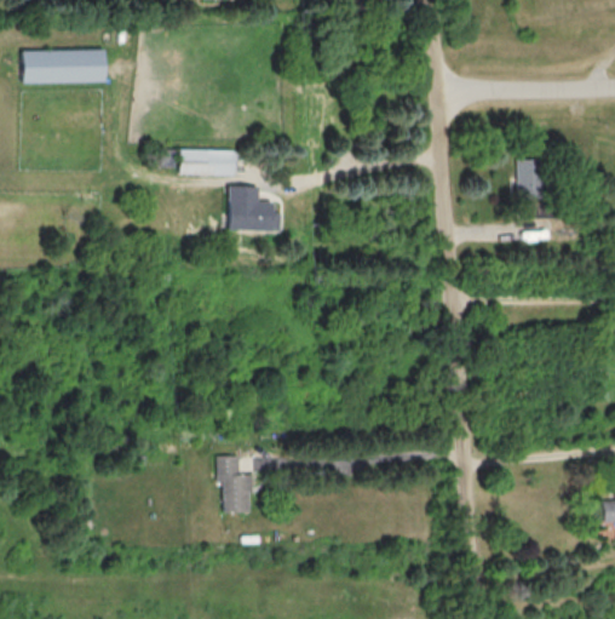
[(22,51),(23,82),(104,81),(104,50),(22,51)]
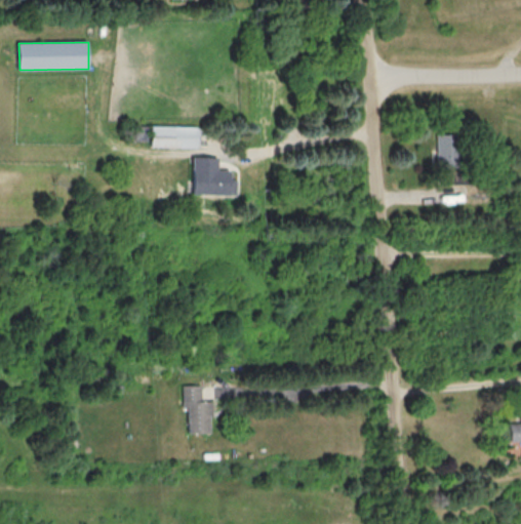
[(200,149),(201,127),(153,126),(152,148),(200,149)]
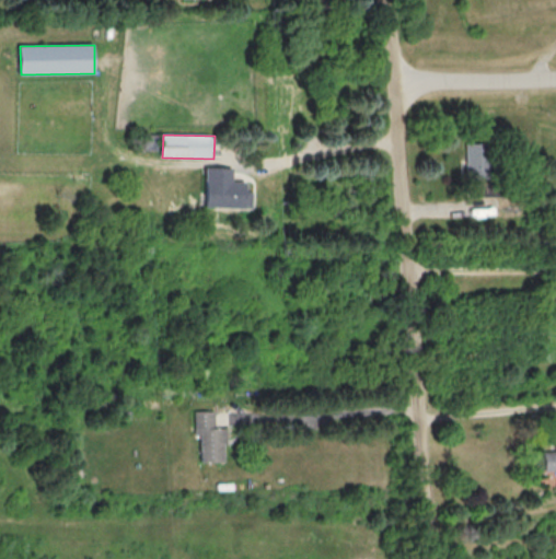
[(481,197),(493,197),(491,143),(470,143),(470,178),(479,178),(481,197)]
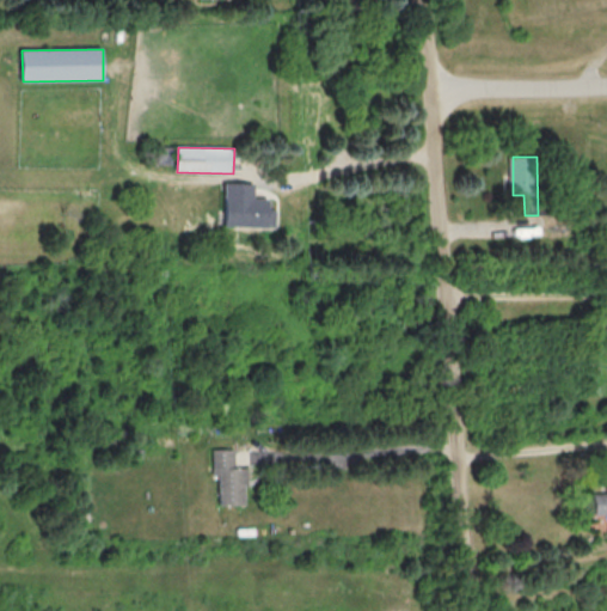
[(226,227),(277,228),(277,211),(269,209),(269,199),(255,199),(256,183),(227,183),(226,227)]
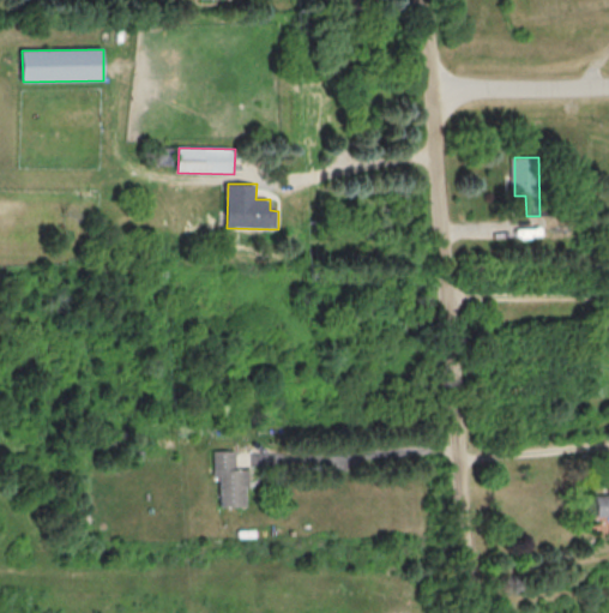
[(217,478),(222,478),(222,508),(249,506),(249,470),(240,470),(239,451),(216,451),(217,478)]
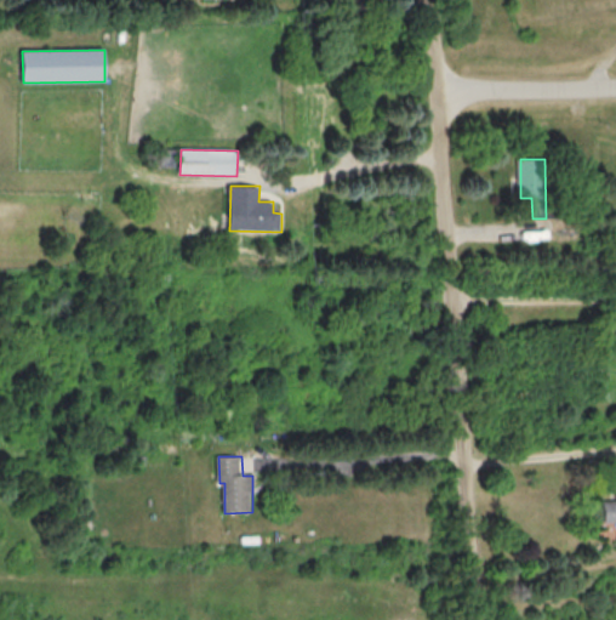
[(615,500),(605,501),(606,523),(615,522),(615,500)]
